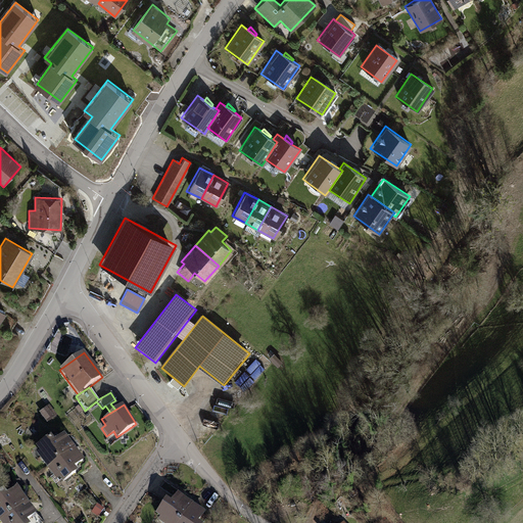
[(38,413),(46,424),(56,417),(48,406),(38,413)]
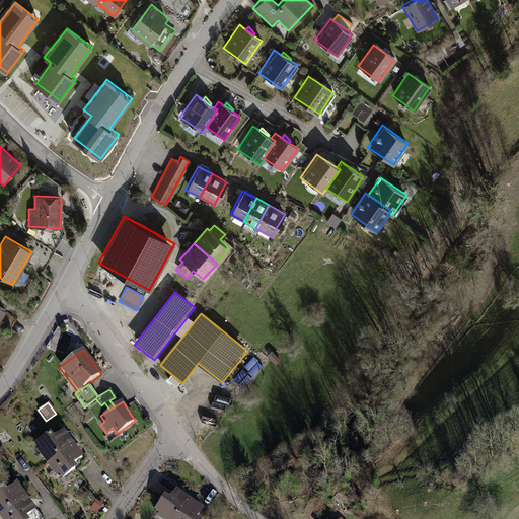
[(35,452),(47,466),(74,445),(63,431),(54,438),(51,434),(35,445),(39,450),(35,452)]
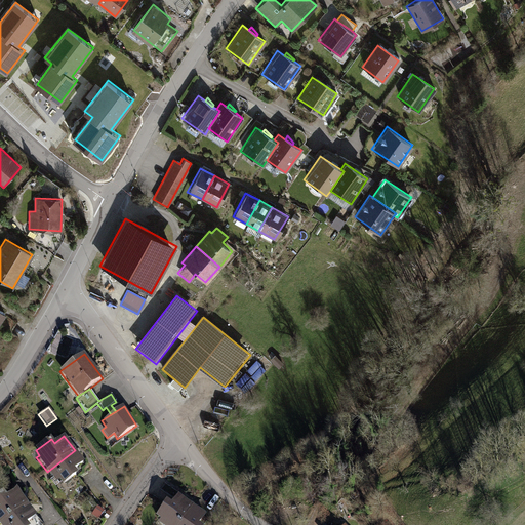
[(84,463),(75,450),(47,472),(56,484),(59,482),(64,486),(78,475),(75,471),(84,463)]
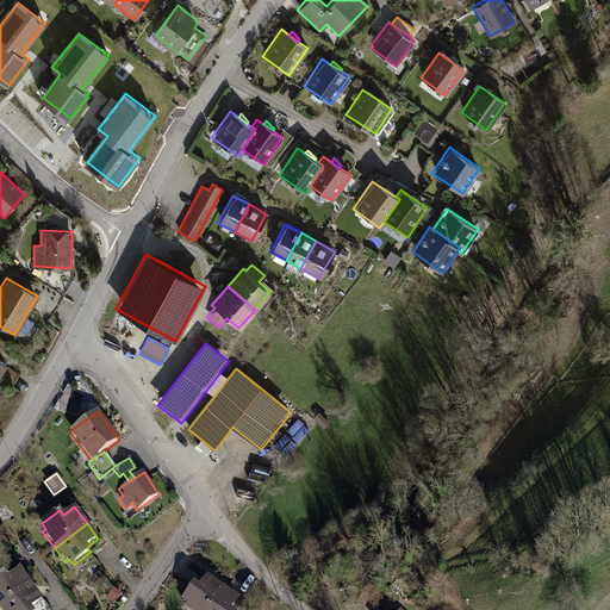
[(0,605),(30,585),(19,570),(10,577),(6,571),(0,574),(0,605)]
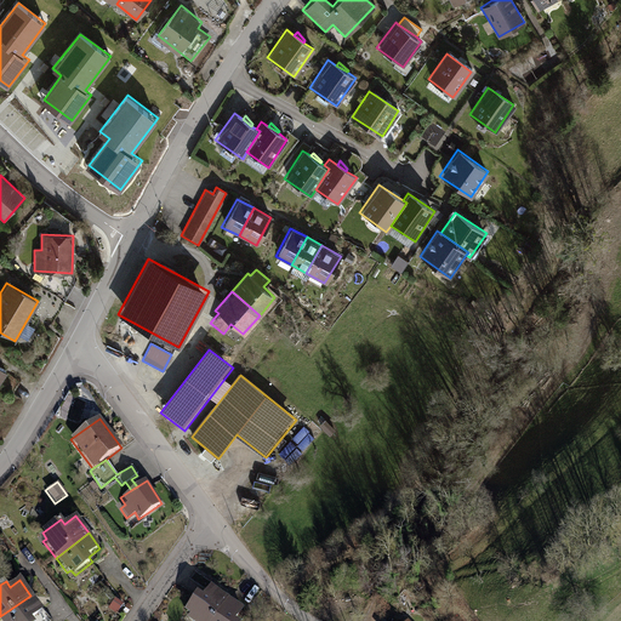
[(183,620),(215,620),(231,600),(209,587),(200,599),(195,594),(182,613),(187,616),(183,620)]
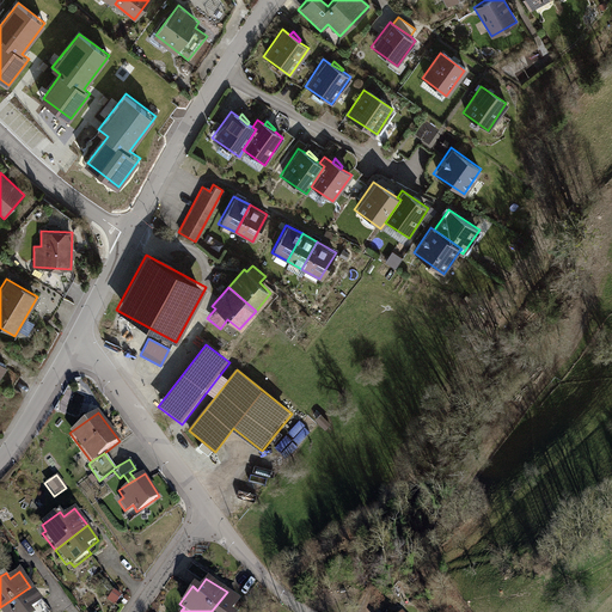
[(42,603),(30,587),(0,607),(0,611),(30,611),(42,603)]
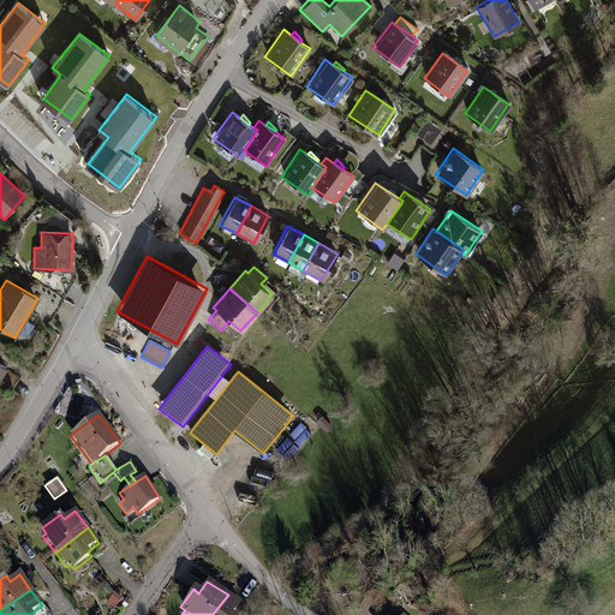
[(105,602),(114,609),(121,598),(112,591),(105,602)]
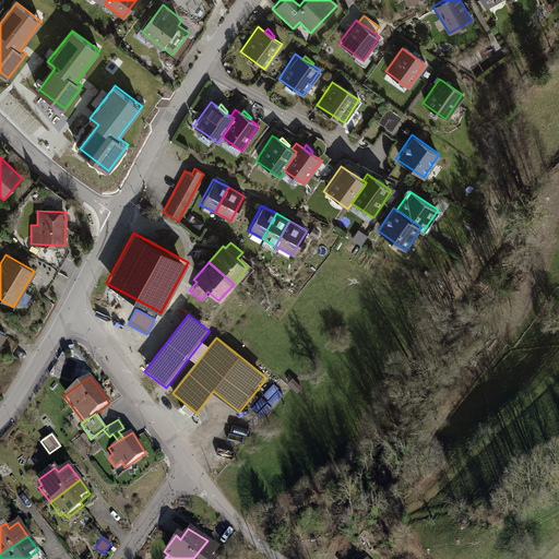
[(211,558),(218,548),(207,540),(193,558),(211,558)]
